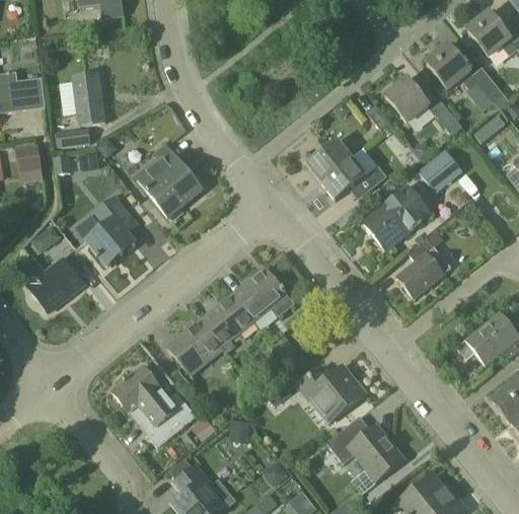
[(78,0),(79,7),(101,4),(102,16),(123,14),(121,0),(78,0)]
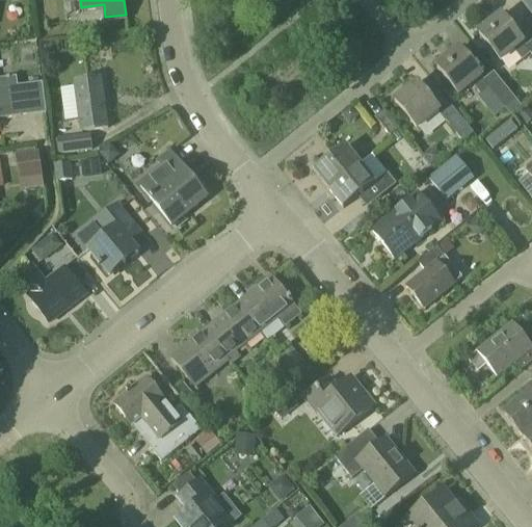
[(501,11),(478,30),(501,58),(514,47),(523,56),(531,50),(531,49),(525,42),(524,40),(501,11)]
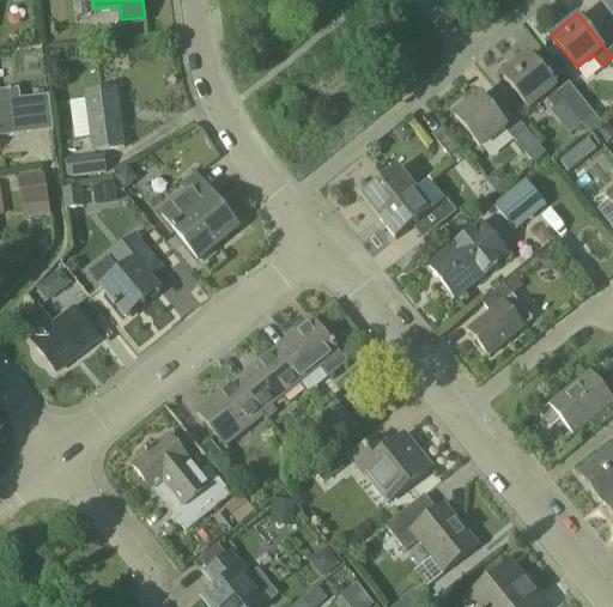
[(66,49),(50,50),(53,65),(67,64),(66,49)]
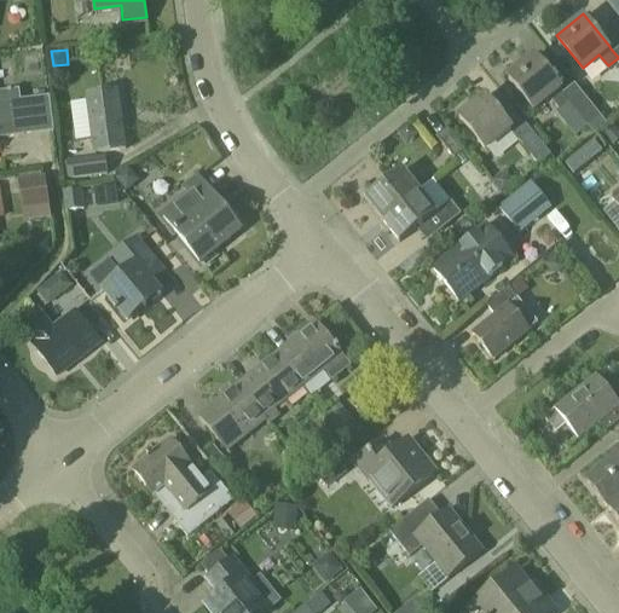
[(533,107),(550,94),(560,105),(568,98),(589,121),(601,111),(574,80),(563,90),(534,53),(508,74),(533,107)]
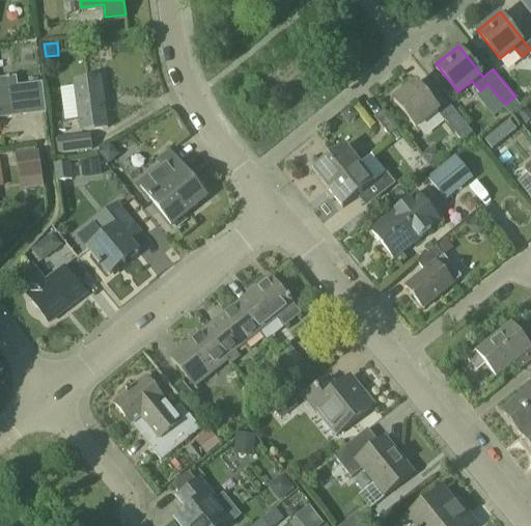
[(15,74),(0,76),(0,114),(20,112),(15,74)]
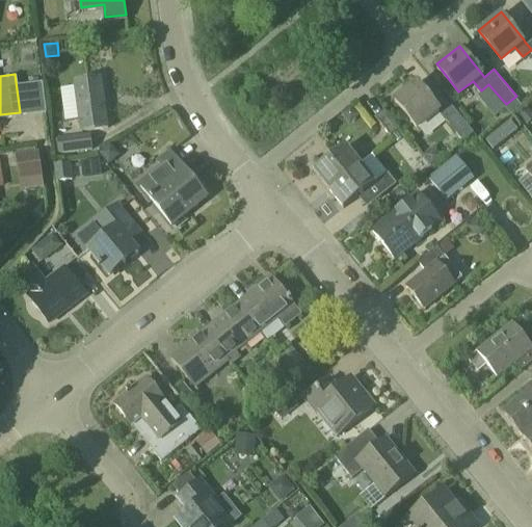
[(74,83),(60,85),(65,119),(79,116),(81,129),(108,125),(101,75),(74,79),(74,83)]
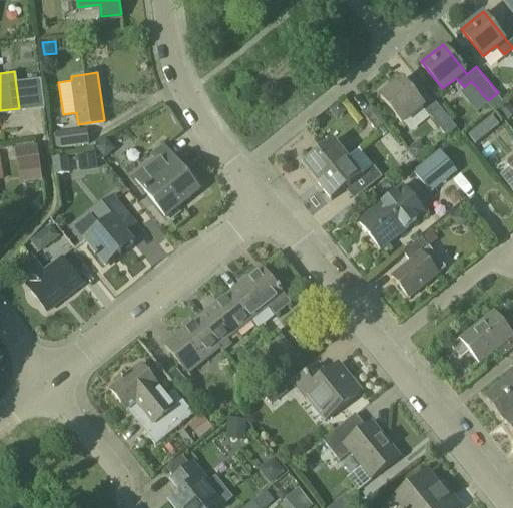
[(402,122),(424,104),(403,77),(380,95),(402,122)]
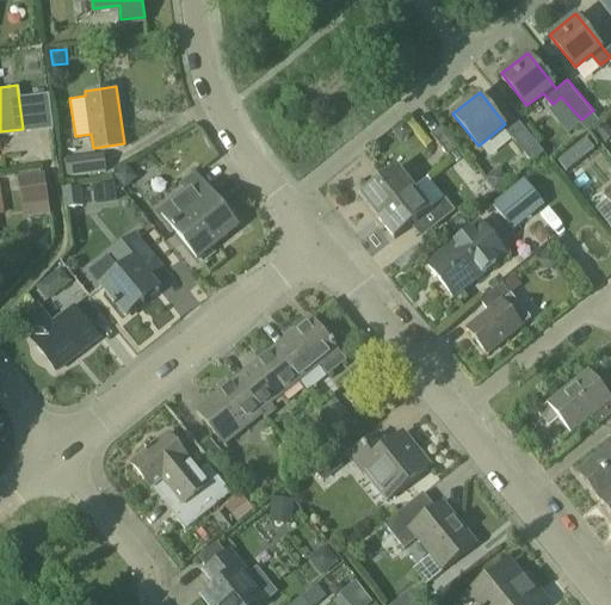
[(610,122),(606,116),(596,125),(606,137),(610,133),(610,122)]
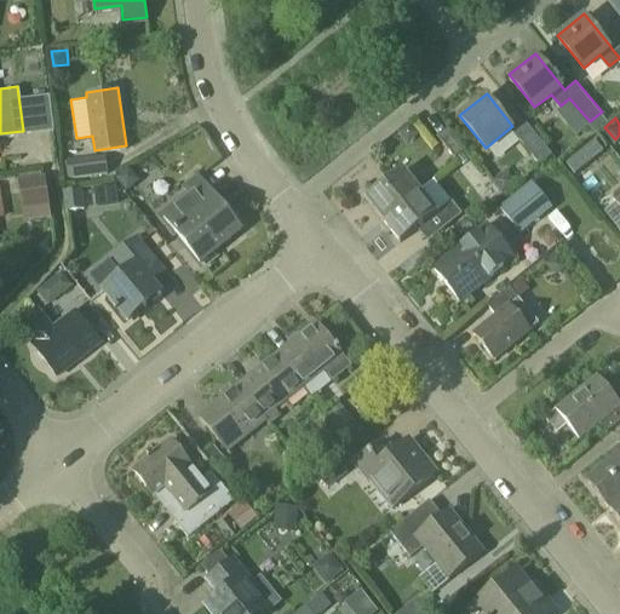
[(527,120),(515,130),(540,161),(552,151),(527,120)]
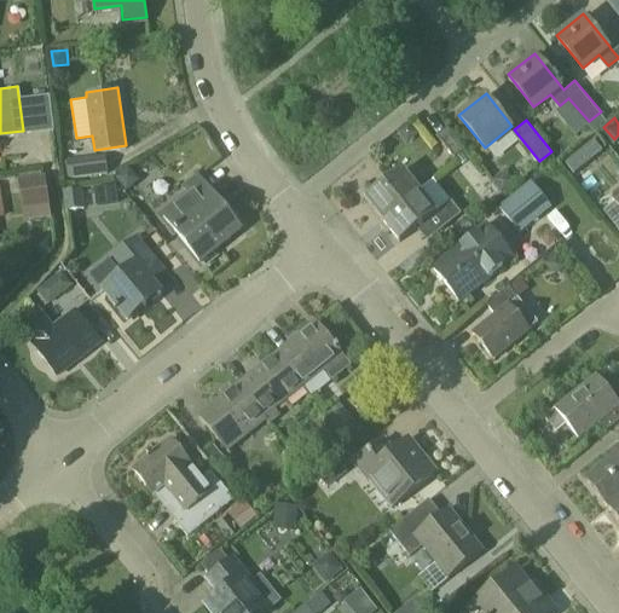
[(447,123),(437,132),(455,155),(466,145),(447,123)]
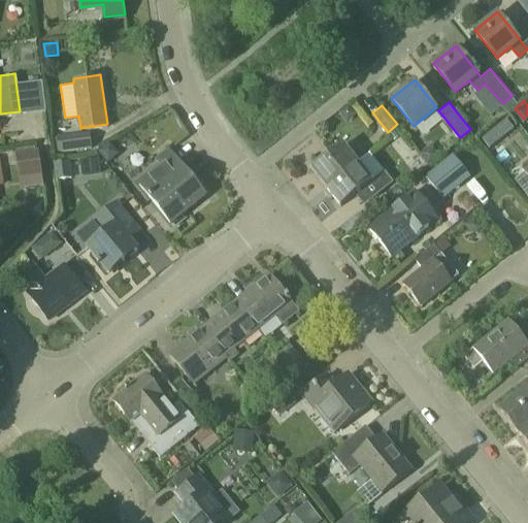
[(492,127),(483,135),(491,144),(500,137),(492,127)]
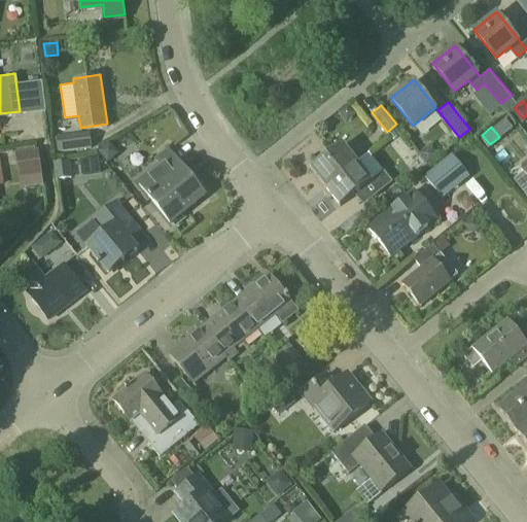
[(75,131),(57,133),(59,149),(92,145),(90,129),(75,131)]
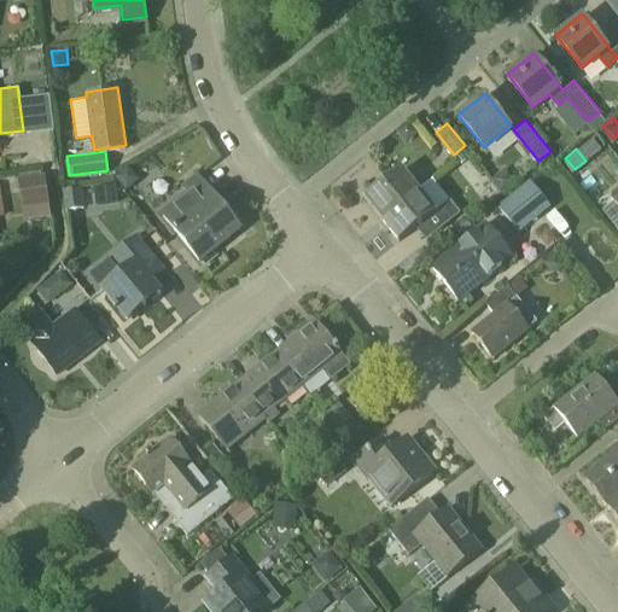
[(128,164),(116,174),(126,186),(138,176),(128,164)]
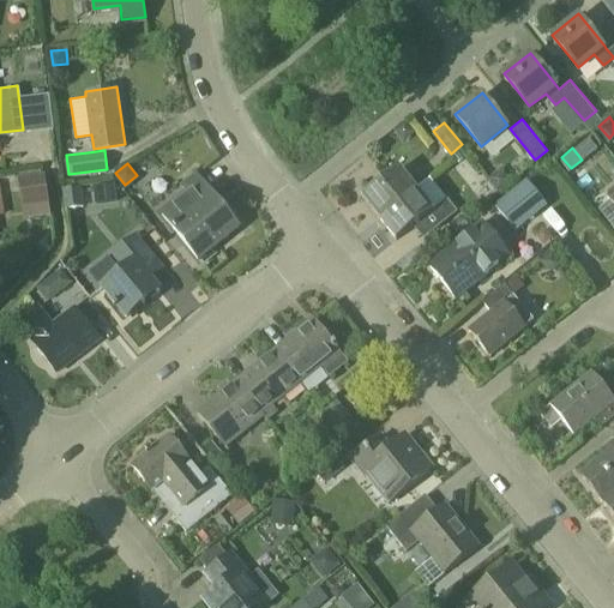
[(362,193),(379,215),(415,186),(398,164),(362,193)]
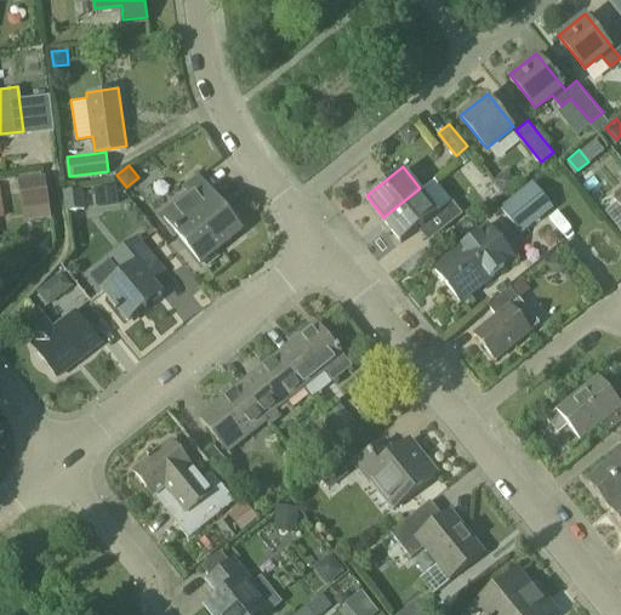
[(506,168),(496,176),(505,187),(514,178),(506,168)]
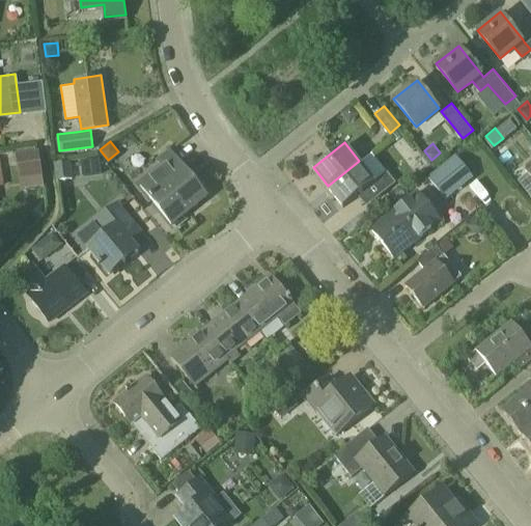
[(37,145),(15,148),(19,171),(40,168),(37,145)]
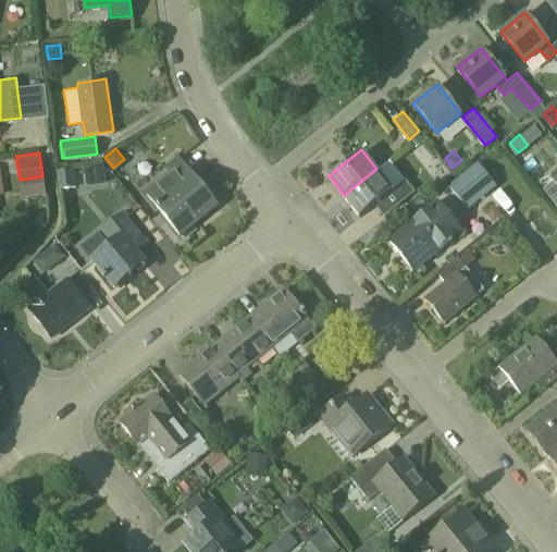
[(178,231),(214,203),(176,157),(165,166),(171,171),(147,192),(178,231)]
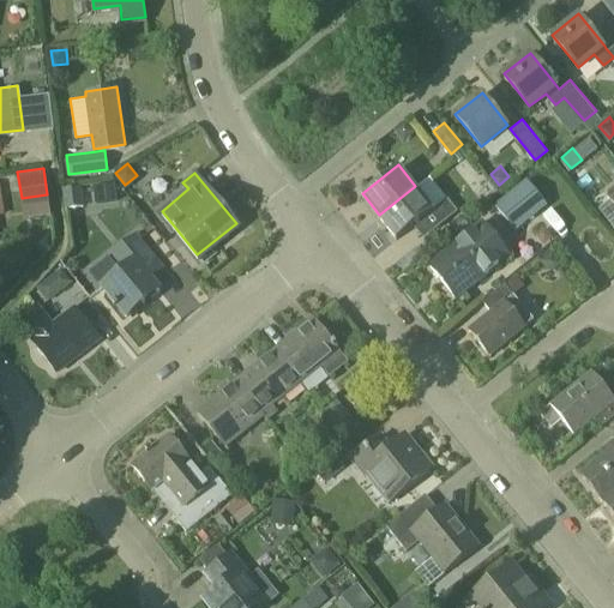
[(495,204),(516,228),(547,202),(527,176),(495,204)]
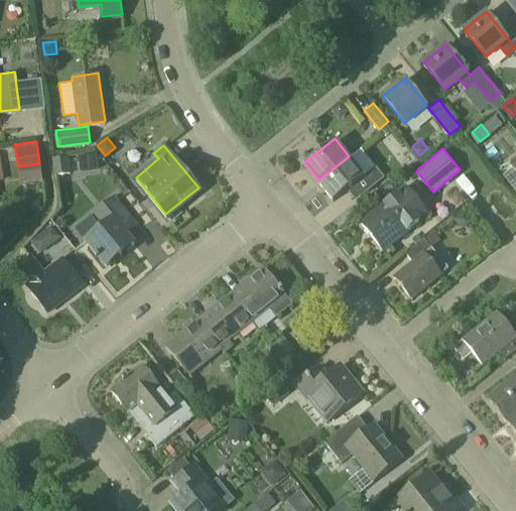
[(96,149),(78,154),(82,167),(100,162),(96,149)]
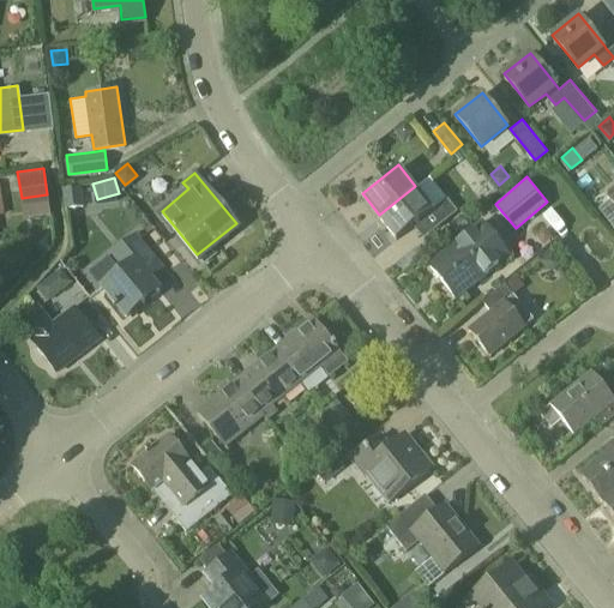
[(62,185),(65,205),(84,203),(82,182),(62,185)]
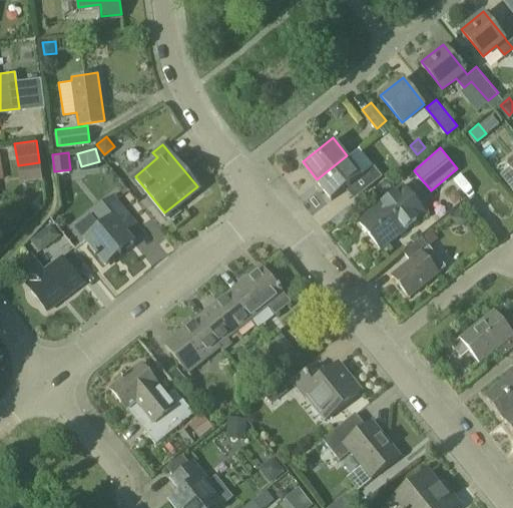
[(347,155),(317,179),(331,196),(351,180),(360,191),(381,174),(372,163),(361,172),(347,155)]
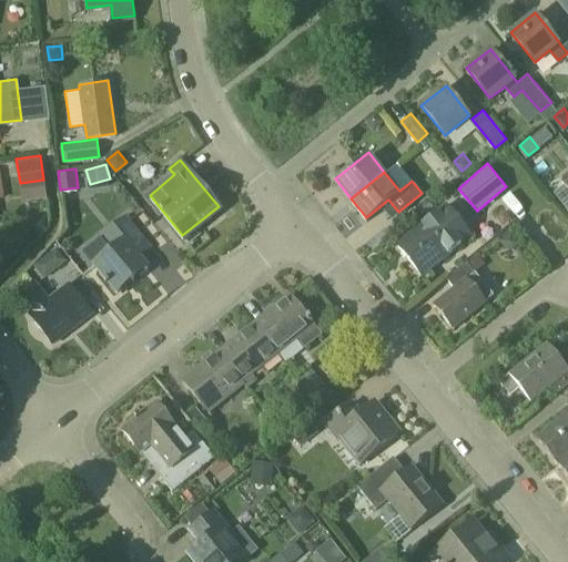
[(423,273),(472,234),(447,204),(398,243),(423,273)]
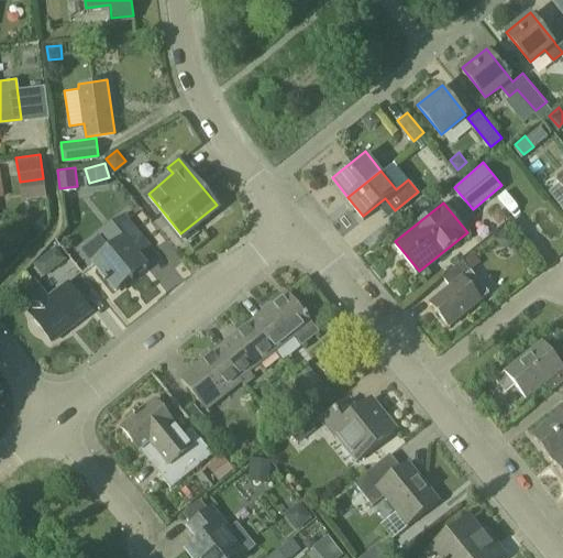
[(99,231),(111,245),(94,260),(116,287),(147,262),(131,242),(143,233),(124,210),(99,231)]
